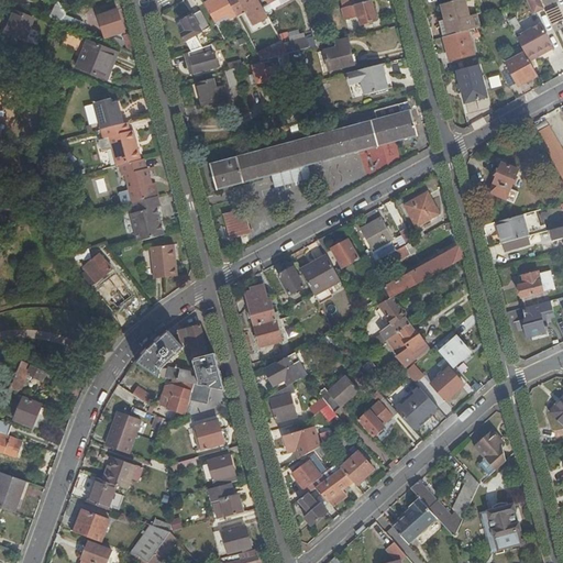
[(214,0),(211,0),(205,3),(214,22),(228,14),(230,19),(235,15),(228,0),(220,0),(216,2),(214,0)]
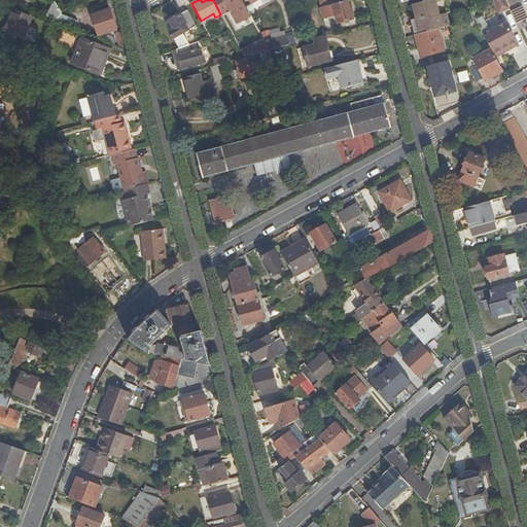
[(249,18),(239,0),(222,0),(237,25),(244,21),(243,20),(249,18)]
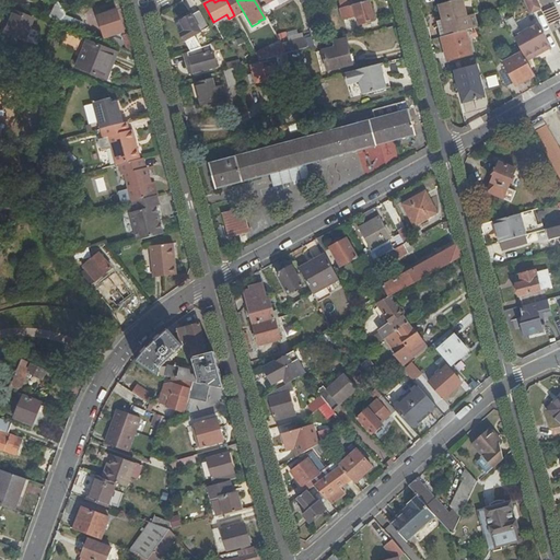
[(374,21),(368,0),(352,0),(354,4),(340,9),(343,19),(357,14),(360,25),(374,21)]
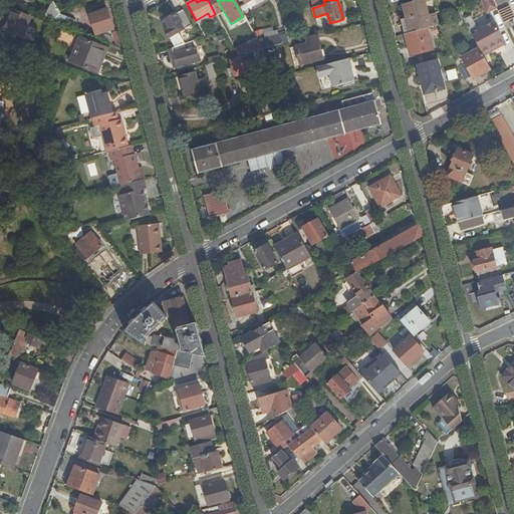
[(413,25),(430,20),(424,0),(416,0),(407,3),(413,25)]
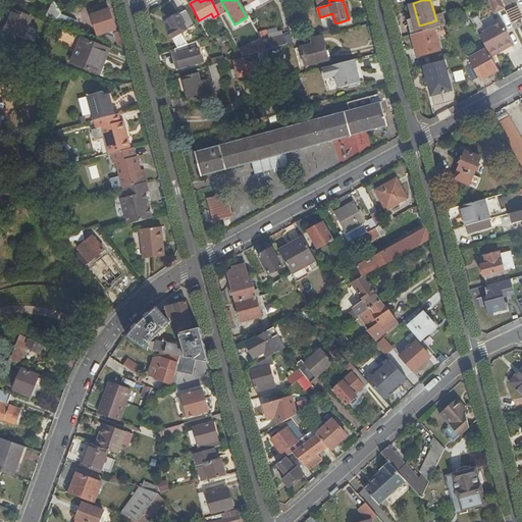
[(50,18),(52,19),(57,21),(60,14),(61,11),(58,7),(50,18)]
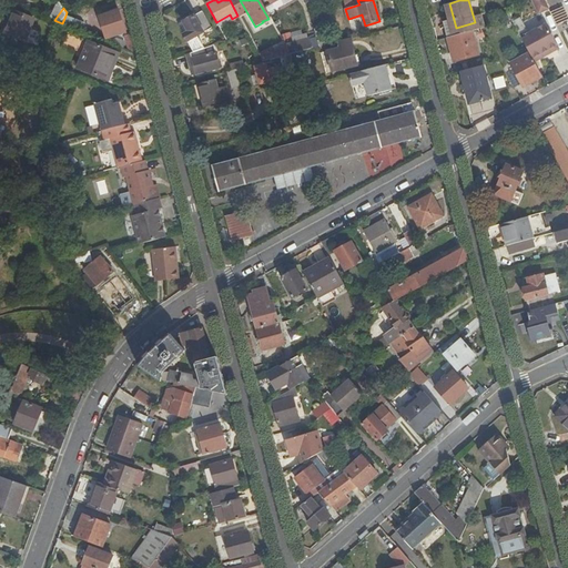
[(119,10),(99,17),(107,39),(125,32),(119,10)]
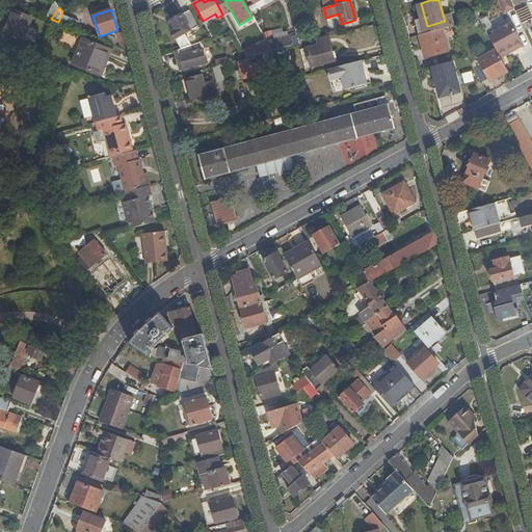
[(32,18),(14,10),(5,31),(24,38),(32,18)]
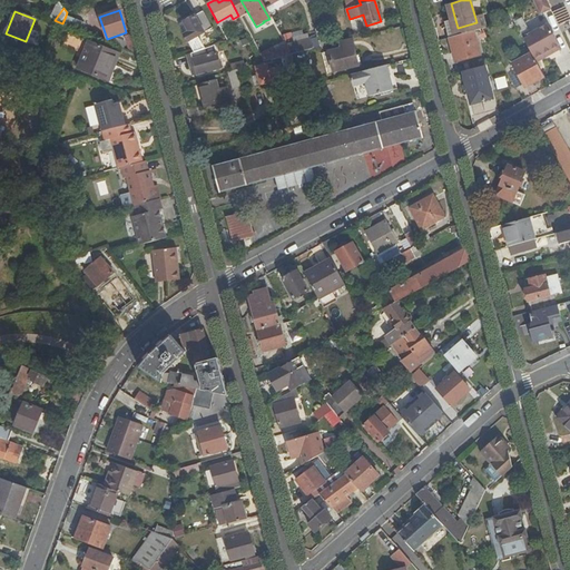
[(194,52),(205,49),(198,37),(212,29),(203,12),(184,22),(189,32),(184,35),(194,52)]
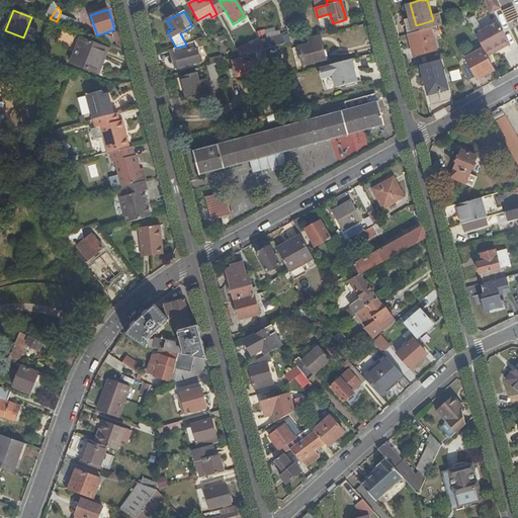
[(60,14),(57,21),(73,27),(76,20),(60,14)]
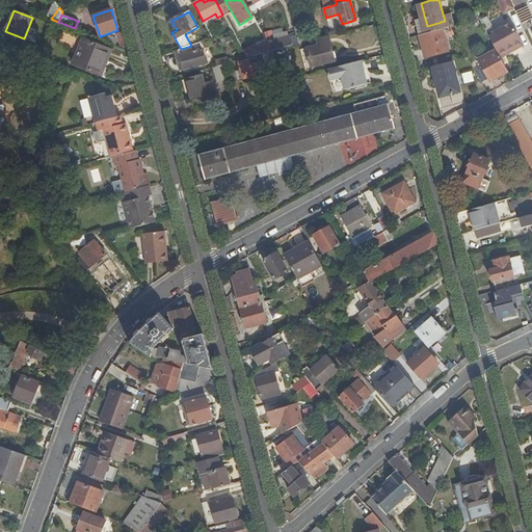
[(479,20),(464,24),(470,36),(485,31),(479,20)]
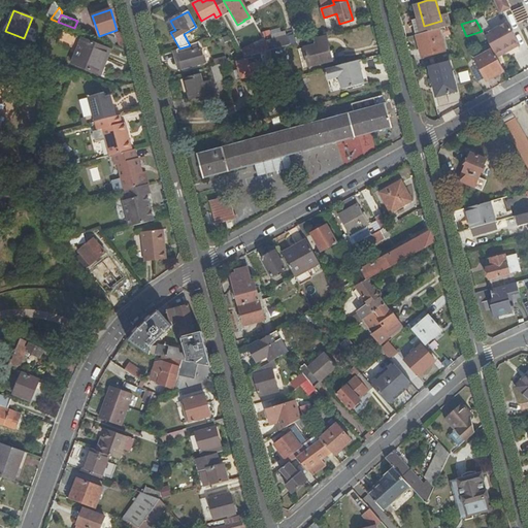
[(485,37),(494,55),(517,41),(507,23),(490,32),(491,33),(485,37)]
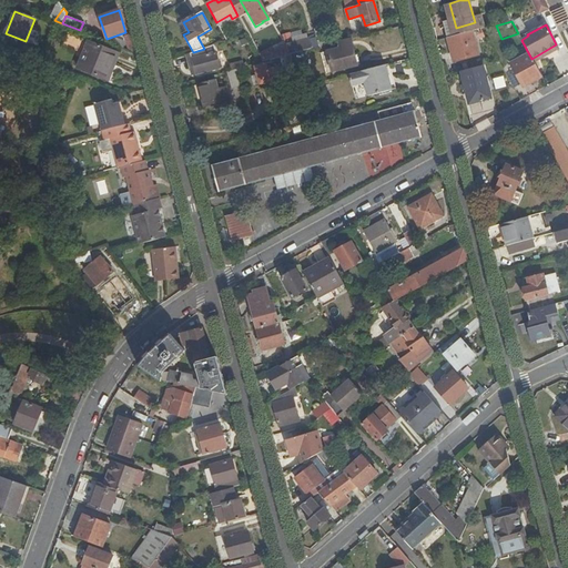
[(479,56),(473,31),(447,39),(454,62),(479,56)]
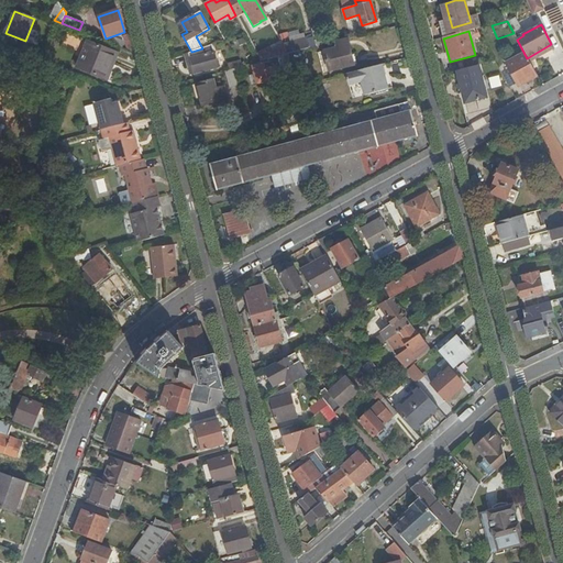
[(128,51),(134,53),(130,33),(123,35),(128,51)]
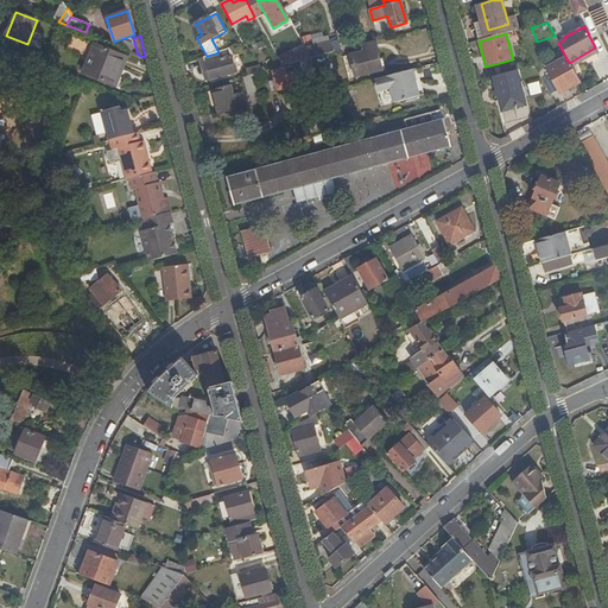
[(81,50),(90,55),(82,74),(115,87),(119,76),(116,75),(124,57),(86,42),(81,50)]
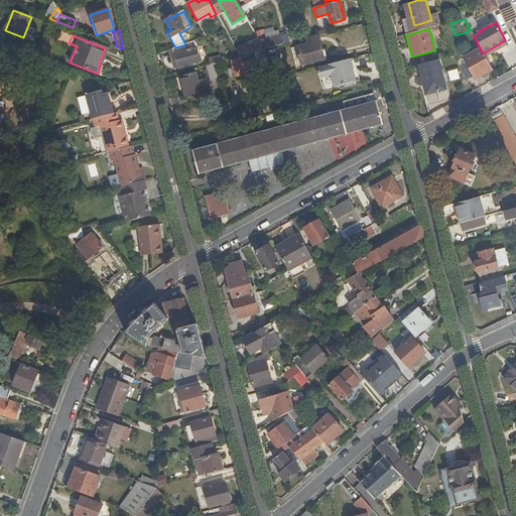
[(104,36),(102,40),(111,43),(113,40),(111,37),(105,35),(104,36)]
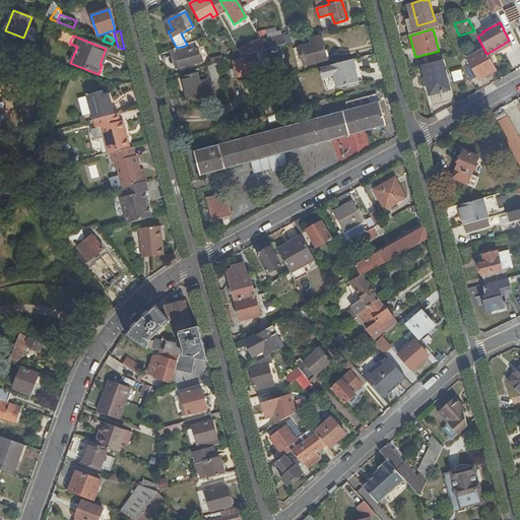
[(263,44),(267,51),(293,44),(289,36),(263,44)]
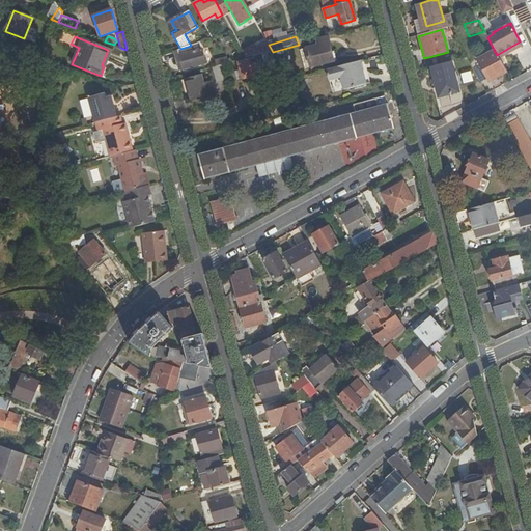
[(328,37),(315,40),(316,47),(305,49),(310,67),(334,62),(328,37)]
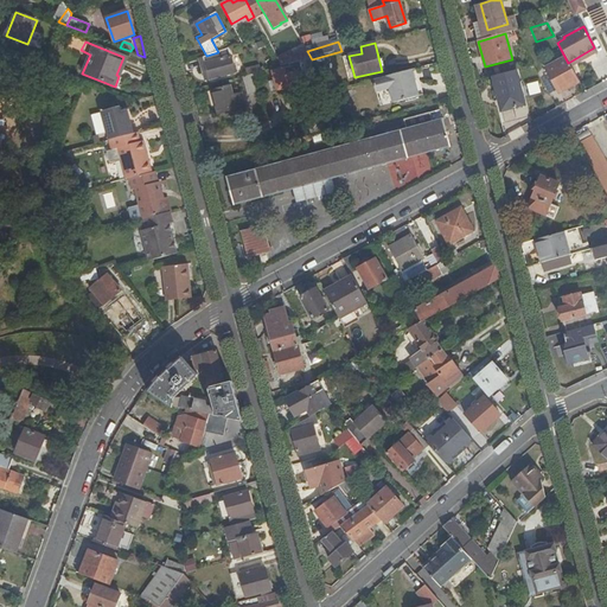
[(206,56),(204,57),(210,81),(235,74),(228,49),(218,52),(206,56)]
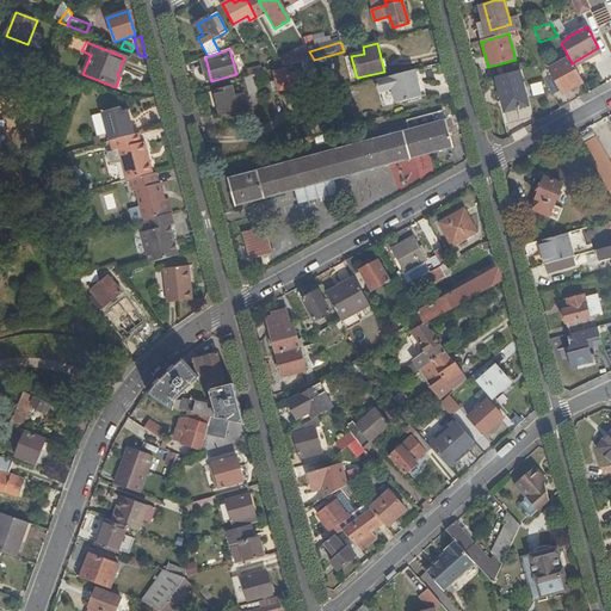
[(296,65),(302,62),(313,60),(309,51),(292,55),(296,65)]
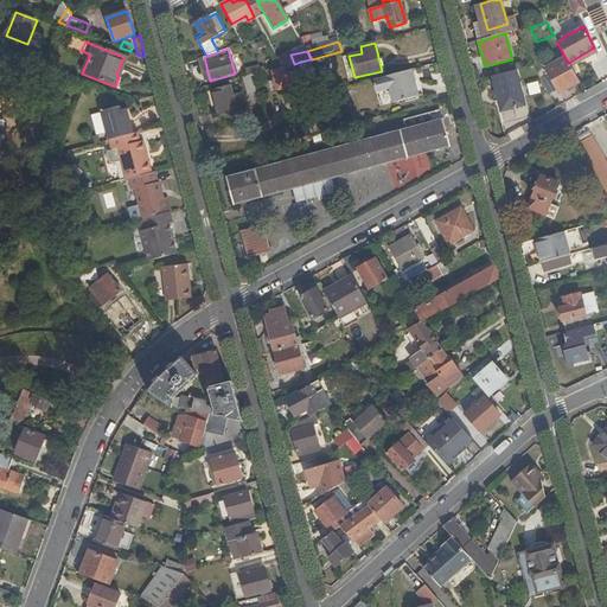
[(59,63),(56,71),(76,80),(78,75),(75,74),(76,70),(80,71),(84,62),(62,52),(58,63),(59,63)]
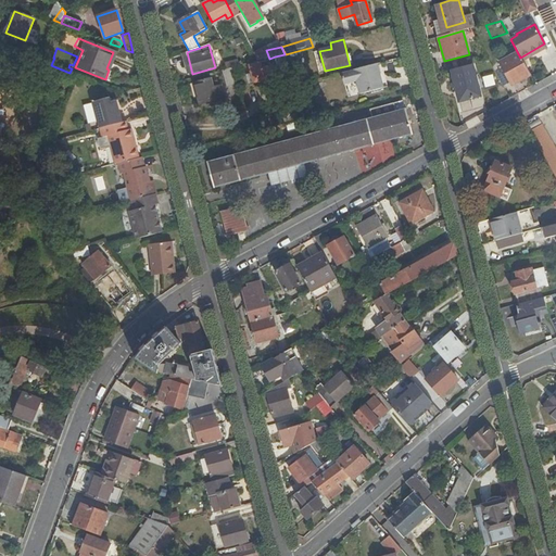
[(325,71),(319,51),(314,53),(318,73),(325,71)]
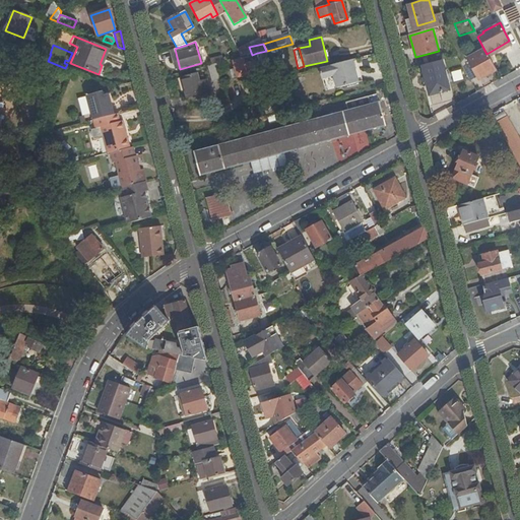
[(478,80),(497,70),(484,49),(466,58),(478,80)]
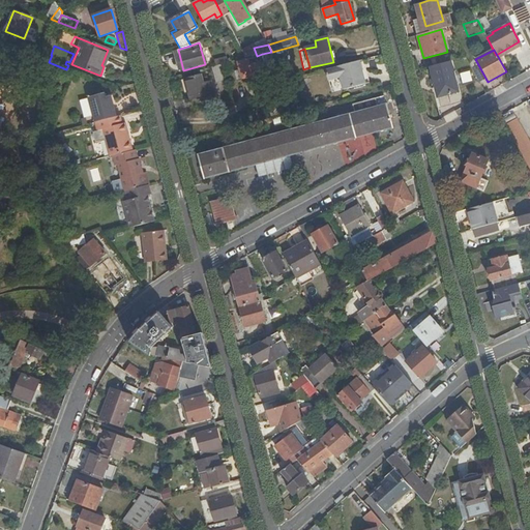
[(261,63),(252,65),(249,66),(248,63),(247,61),(237,63),(242,80),(263,75),(261,63)]
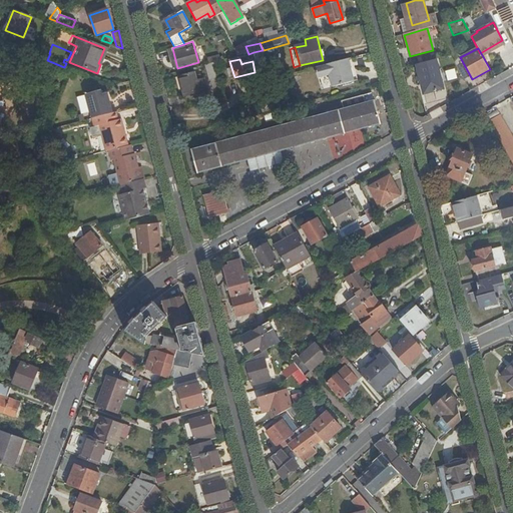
[(354,81),(348,59),(316,68),(318,78),(330,75),(334,87),(354,81)]
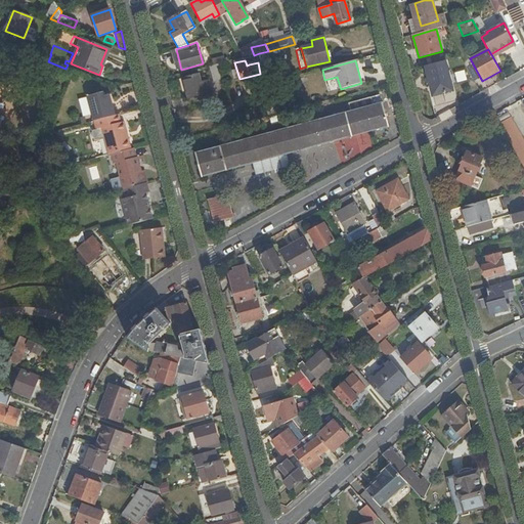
[(273,69),(276,82),(284,80),(279,67),(273,69)]
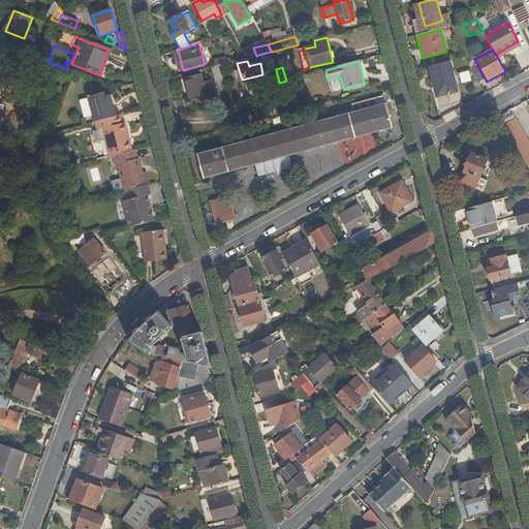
[(436,95),(442,118),(474,99),(461,71),(452,75),(458,88),(452,91),(436,95)]
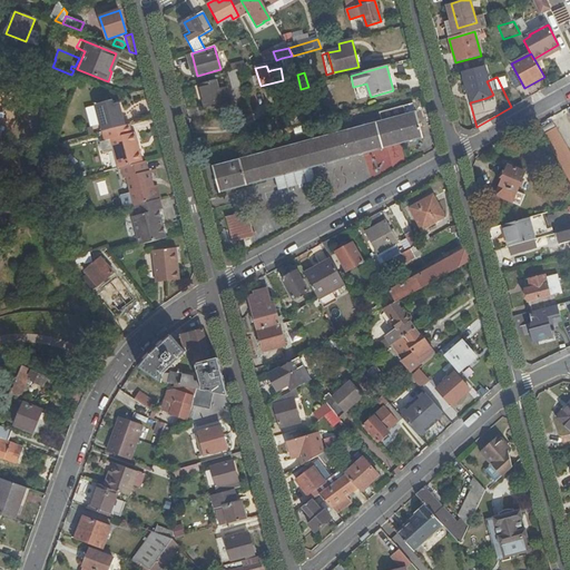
[(231,100),(227,88),(219,90),(217,81),(199,86),(205,108),(231,100)]
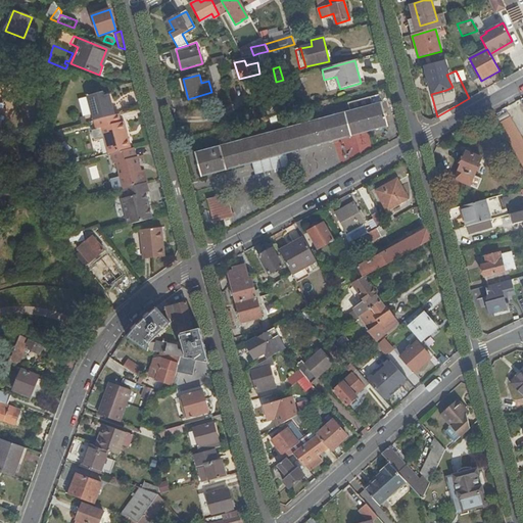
[(87,96),(93,121),(96,120),(114,114),(109,94),(103,95),(103,91),(87,96)]
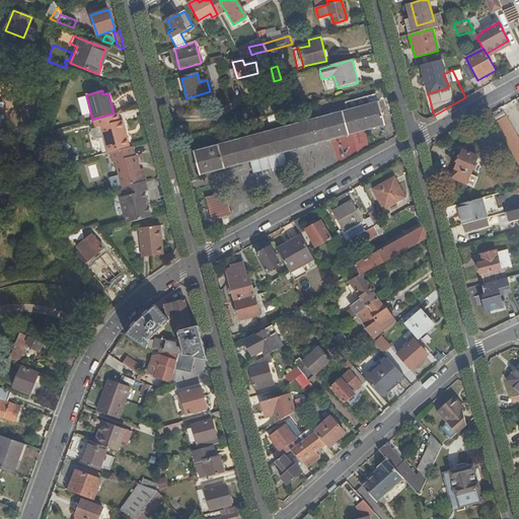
[(350,133),(384,124),(384,126),(386,125),(379,100),(378,100),(378,101),(377,101),(375,93),(345,101),(347,109),(343,110),(343,109),(342,110),(219,144),(219,143),(218,144),(218,145),(195,151),(195,150),(194,150),(201,175),(202,175),(201,173),(224,167),(225,169),(226,168),(225,167),(348,134),(349,135),(350,135),(350,133)]
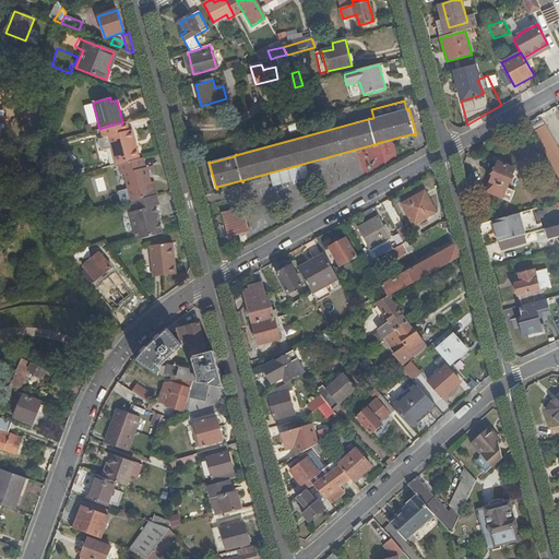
[(156,137),(151,115),(140,118),(145,139),(156,137)]
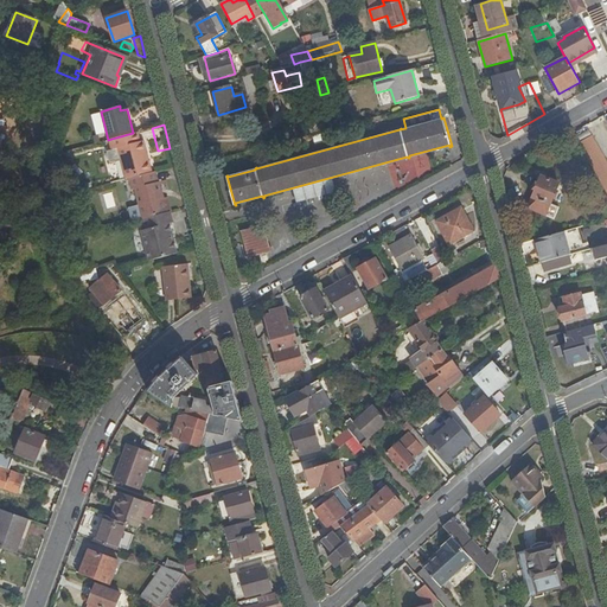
[(587,131),(575,138),(579,145),(592,136),(587,131)]
